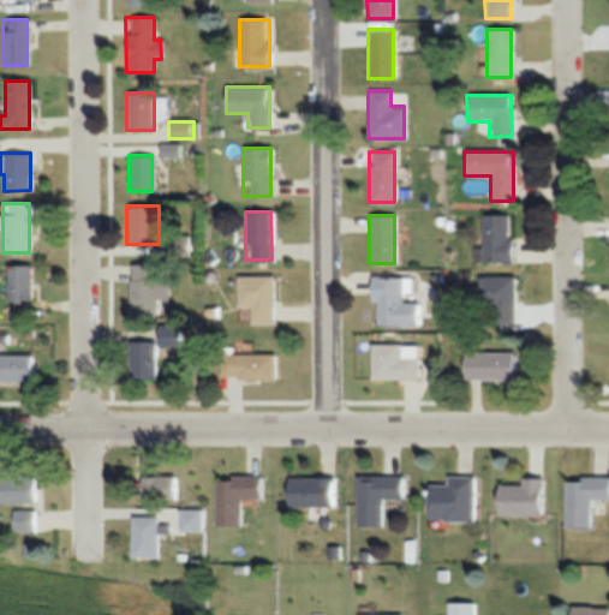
[(509,264),(509,216),(481,216),(481,246),(473,246),(473,264),(509,264)]
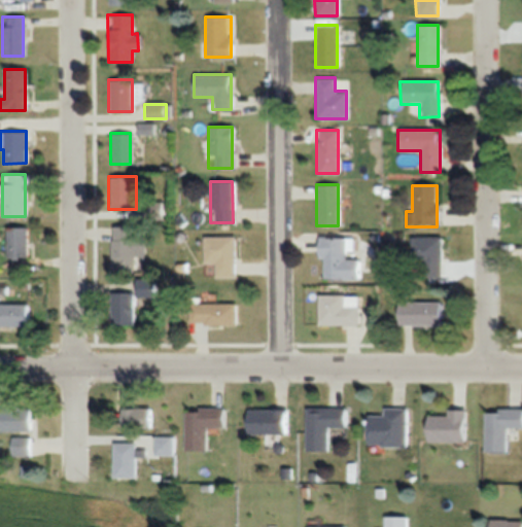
[(131,273),(132,257),(141,257),(142,227),(110,226),(109,273),(131,273)]
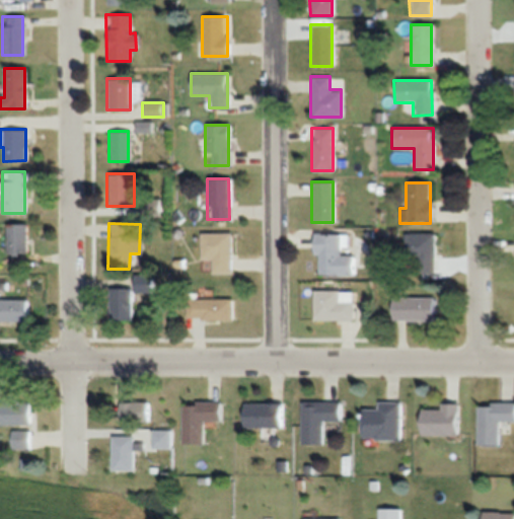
[(25,253),(25,224),(6,224),(6,253),(25,253)]
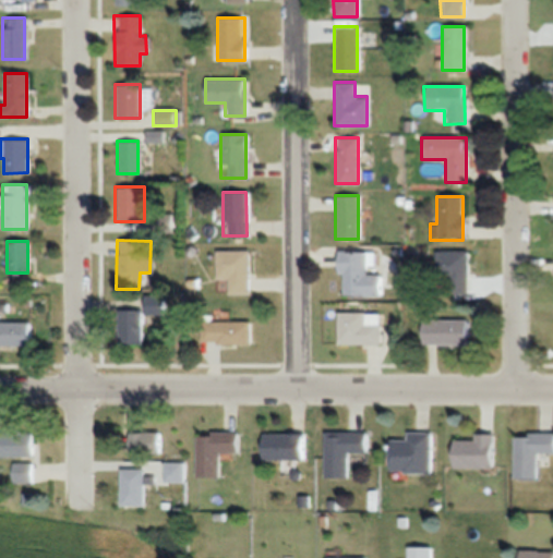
[(215,251),(215,280),(226,280),(226,295),(245,295),(245,251),(215,251)]
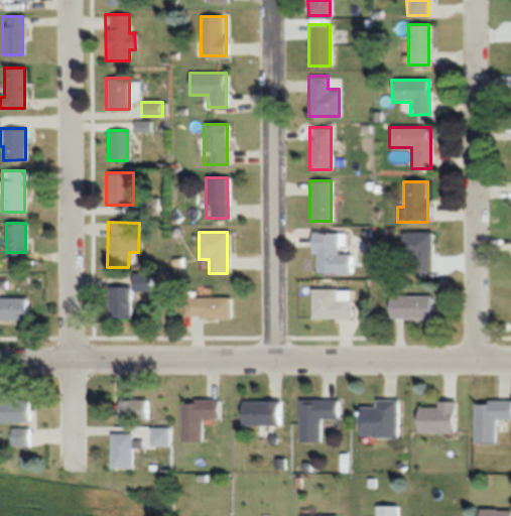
[(349,274),(349,254),(339,254),(339,233),(311,233),(311,274),(349,274)]
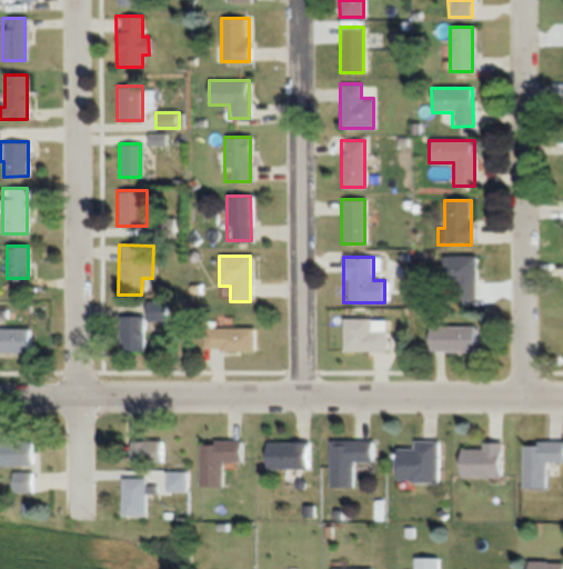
[(474,257),(442,257),(442,301),(474,301),(474,257)]
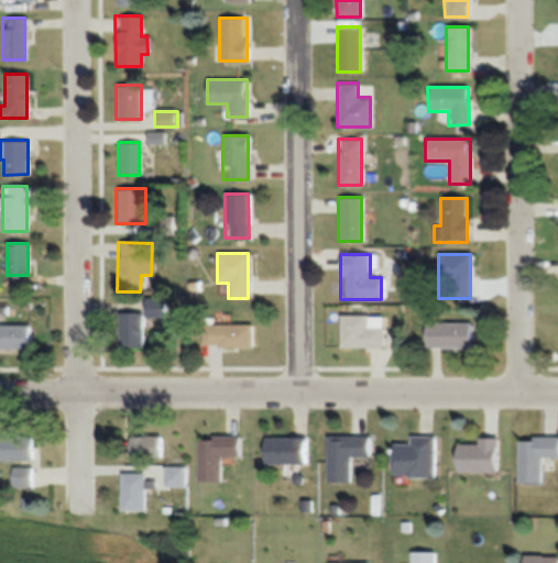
[(140,313),(117,313),(117,348),(140,348),(140,313)]
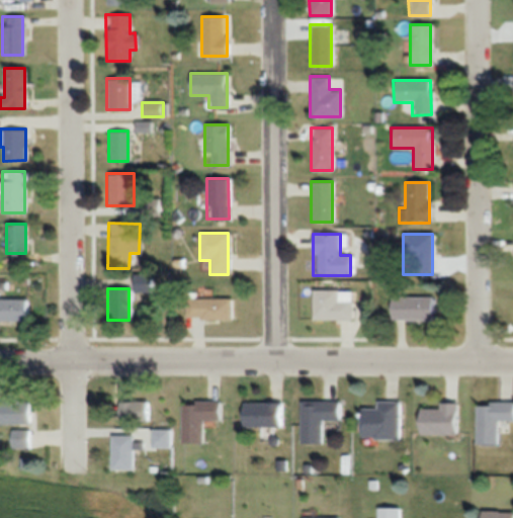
[(311,321),(349,321),(350,303),(338,303),(338,291),(311,290),(311,321)]
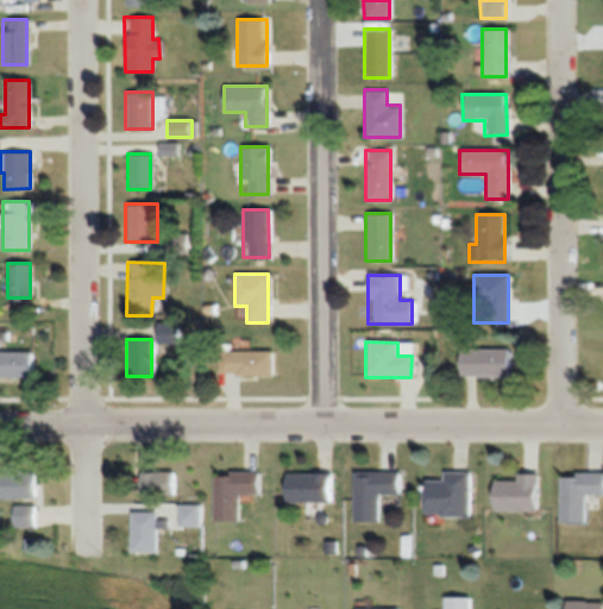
[(506,350),(459,350),(459,376),(506,376),(506,350)]
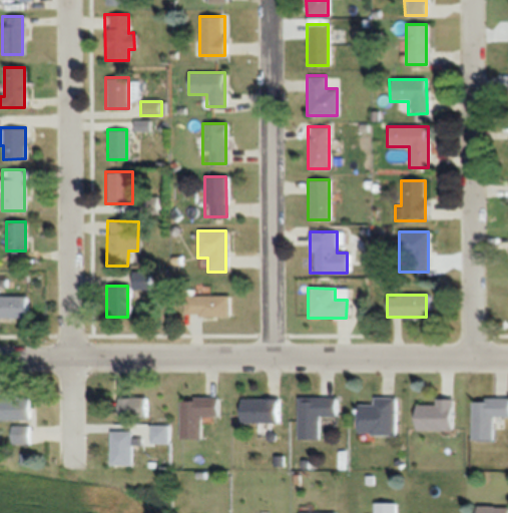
[(24,296),(0,296),(0,317),(24,317),(24,296)]
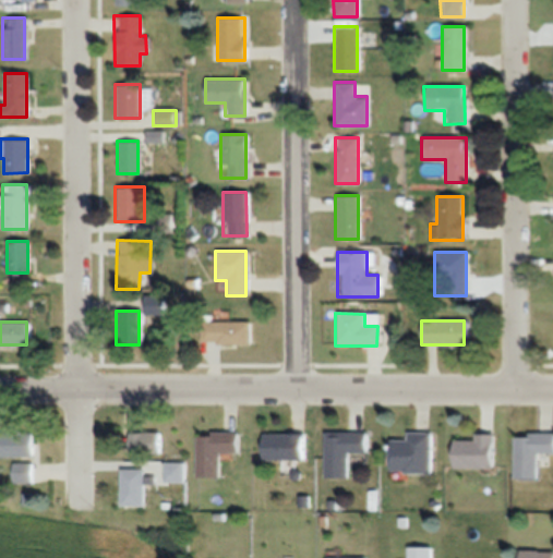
[(248,323),(199,323),(199,344),(248,344),(248,323)]
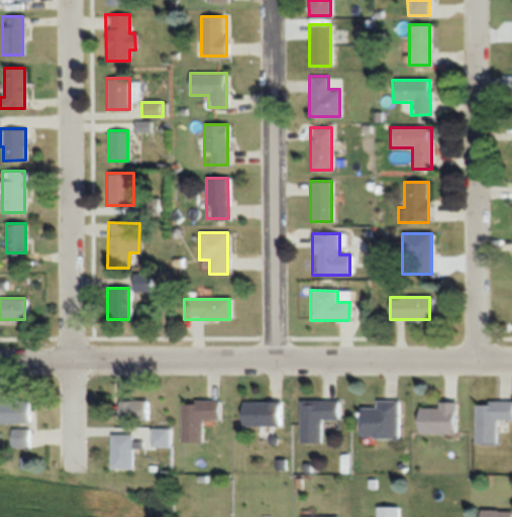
[(179,442),(200,442),(200,420),(218,420),(218,400),(179,400),(179,442)]
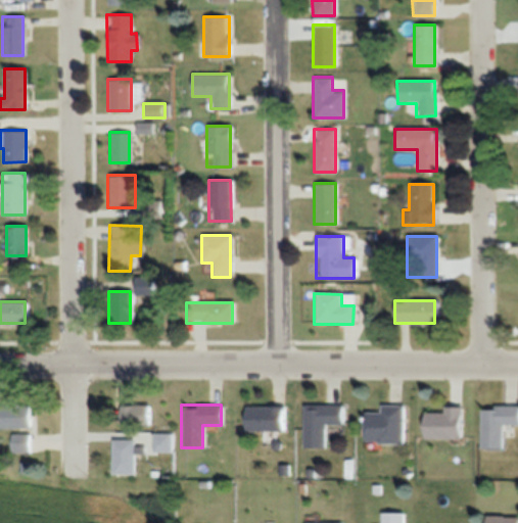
[(301,447),(324,446),(324,426),(340,426),(340,405),(301,406),(301,447)]
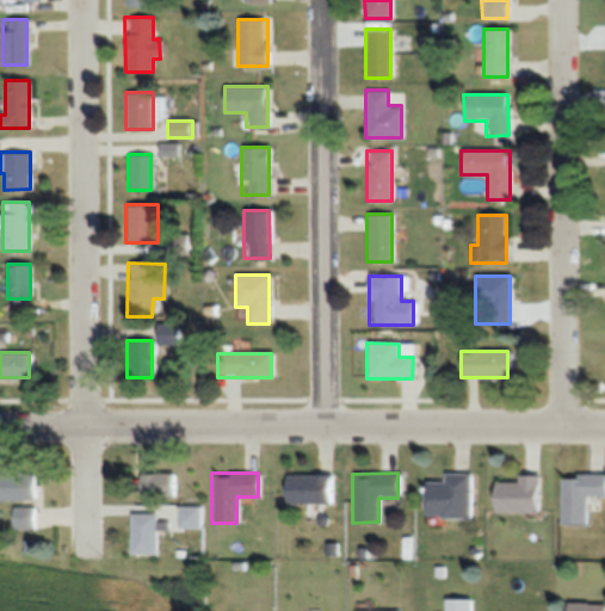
[(424,519),(469,518),(468,473),(437,474),(437,485),(423,485),(424,519)]
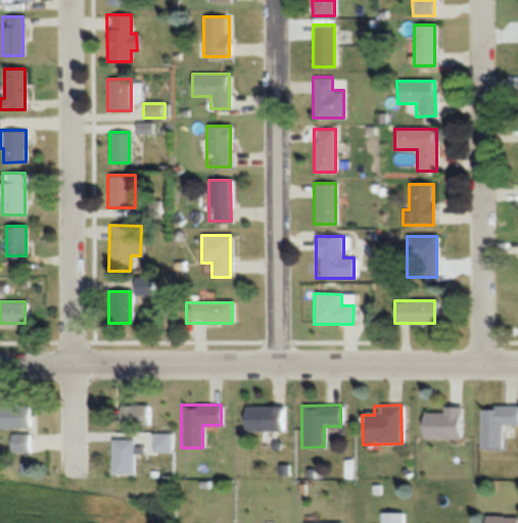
[(501,426),(517,425),(517,405),(478,406),(478,448),(501,448),(501,426)]
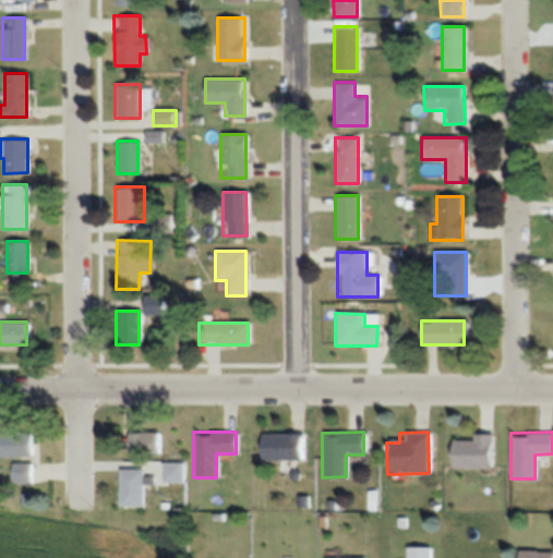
[(0,457),(28,457),(28,433),(0,433),(0,457)]
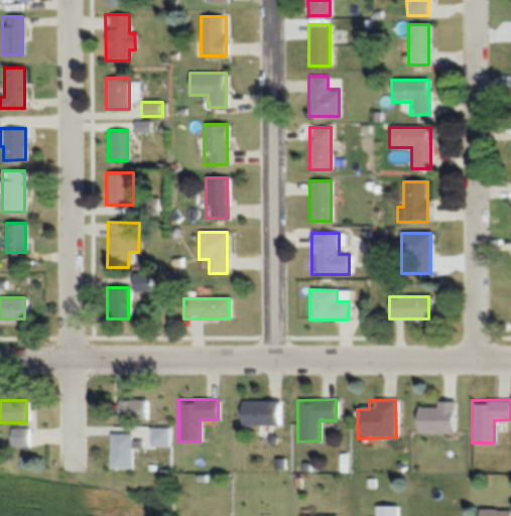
[(117,421),(143,421),(143,401),(117,401),(117,421)]
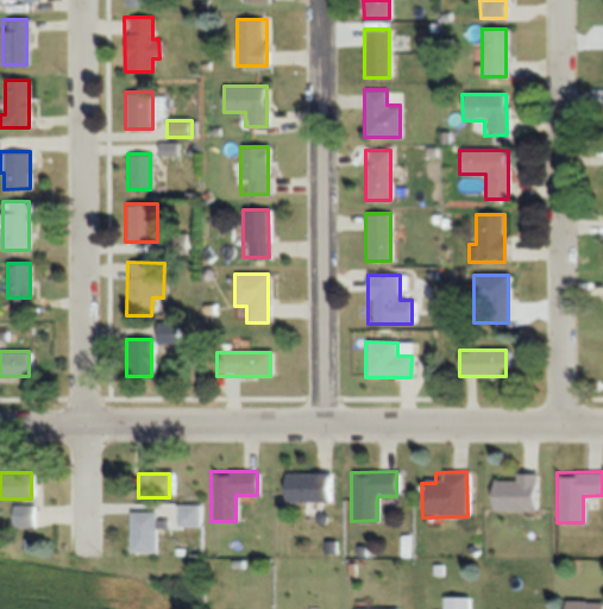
[(326,473),(283,473),(283,503),(326,503),(326,473)]
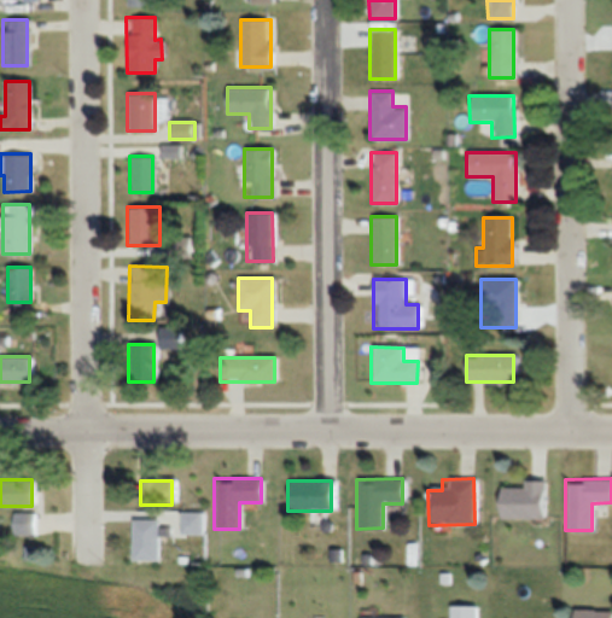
[(500,518),(542,518),(542,481),(516,481),(516,490),(500,490),(500,518)]
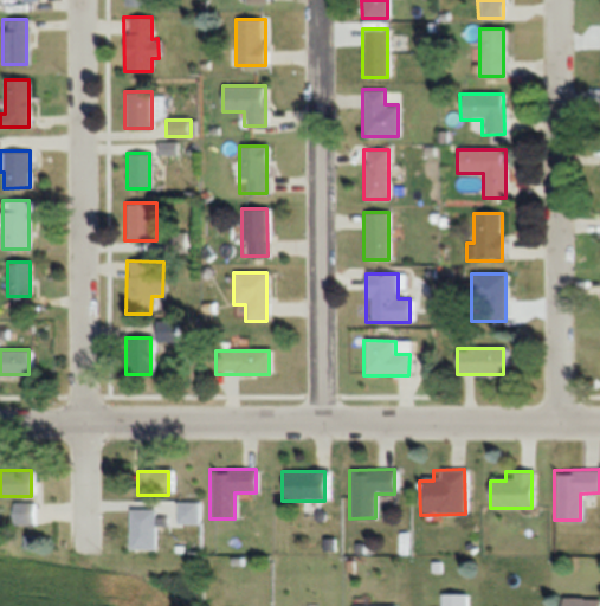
[(10,524),(31,524),(31,503),(10,503),(10,524)]
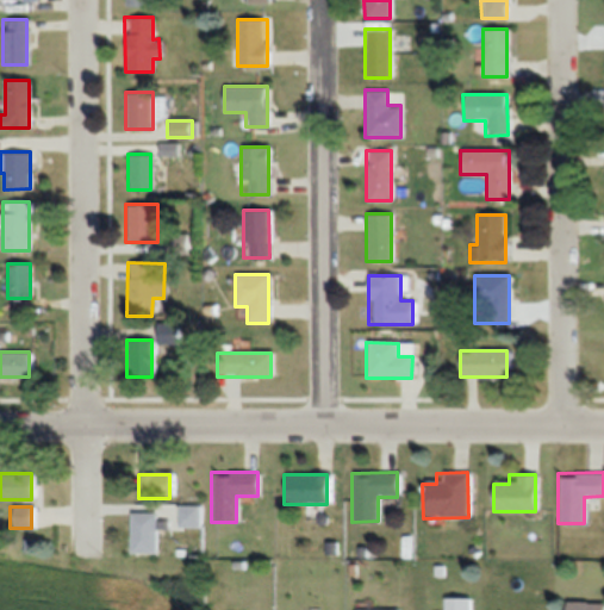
[(128,514),(128,553),(153,553),(153,530),(163,530),(163,522),(154,522),(154,514),(128,514)]
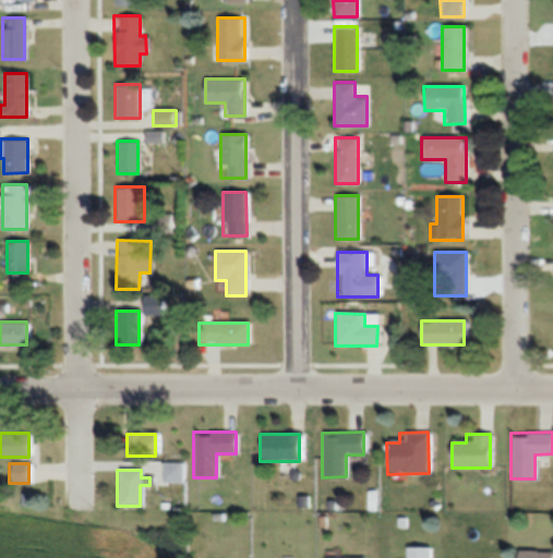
[(425,557),(427,547),(405,547),(405,557),(425,557)]
